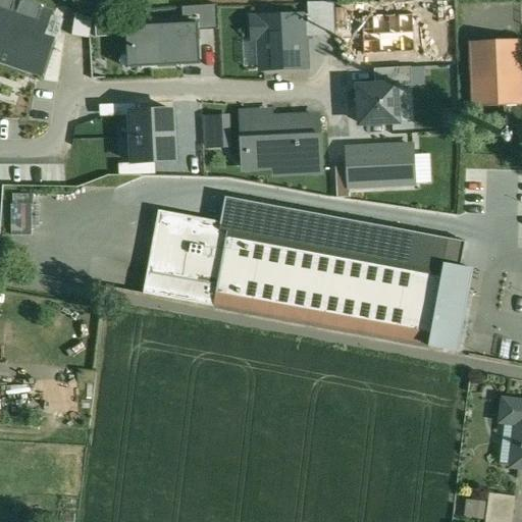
[(0,0),(0,62),(42,76),(54,41),(44,38),(52,13),(42,9),(43,6),(23,0),(22,0),(22,3),(15,1),(14,0),(0,0)]
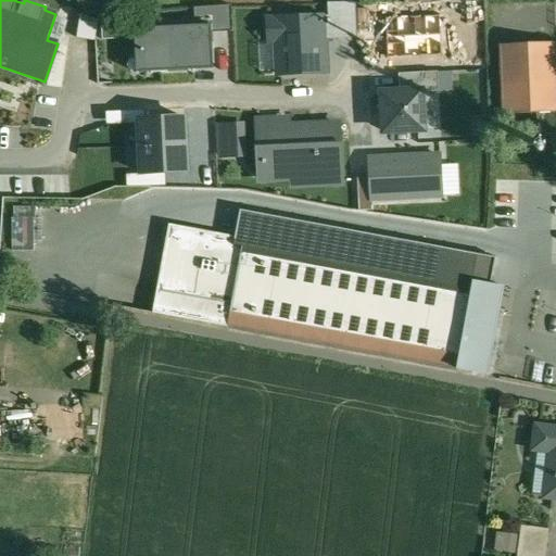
[(324,39),(356,38),(355,5),(344,3),(327,3),(327,17),(323,17),(324,39)]
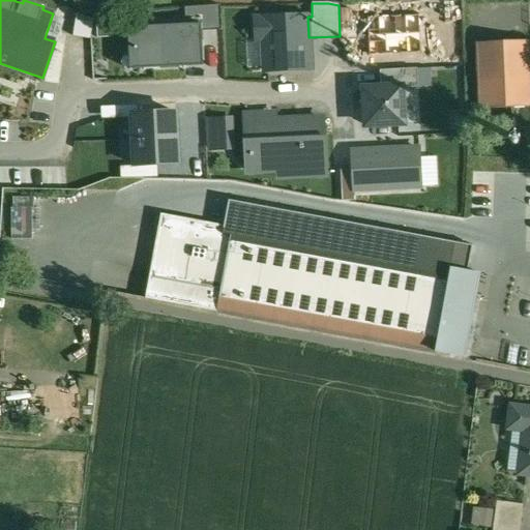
[(308,37),(307,17),(263,19),(263,21),(257,21),(258,38),(265,38),(266,70),(310,68),(308,37)]
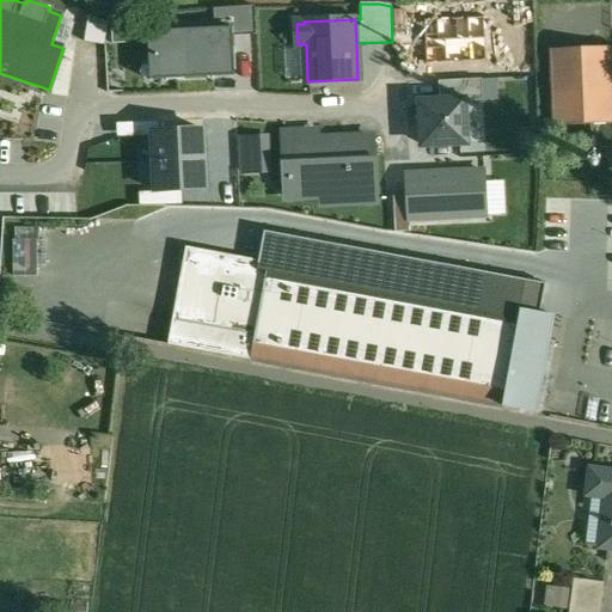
[(148,83),(234,77),(231,28),(145,34),(148,83)]
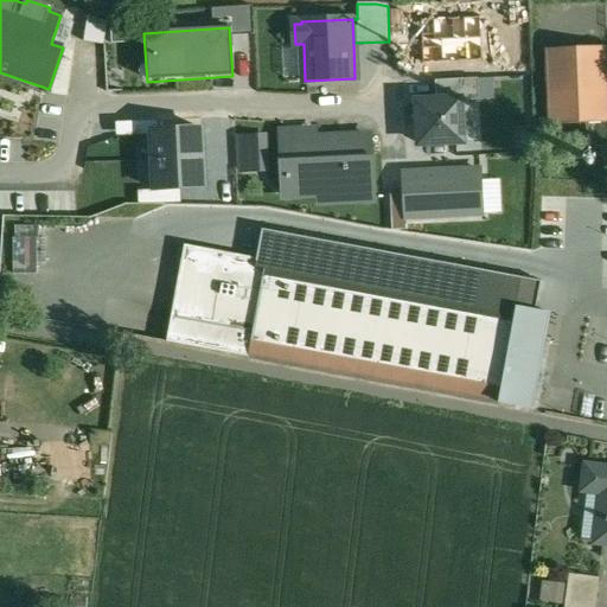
[(606,46),(547,50),(550,125),(606,122),(606,46)]
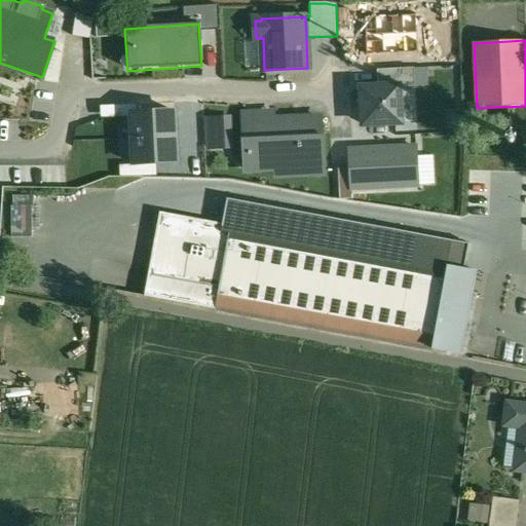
[(398,87),(363,89),(365,123),(400,121),(398,87)]
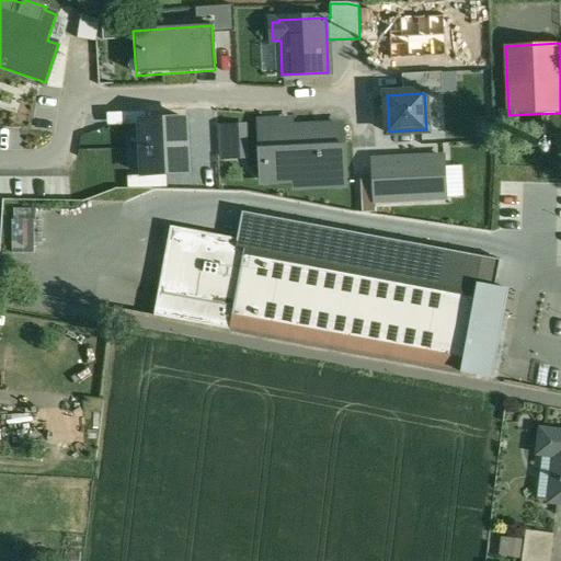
[(186,116),(135,119),(137,148),(189,145),(186,116)]
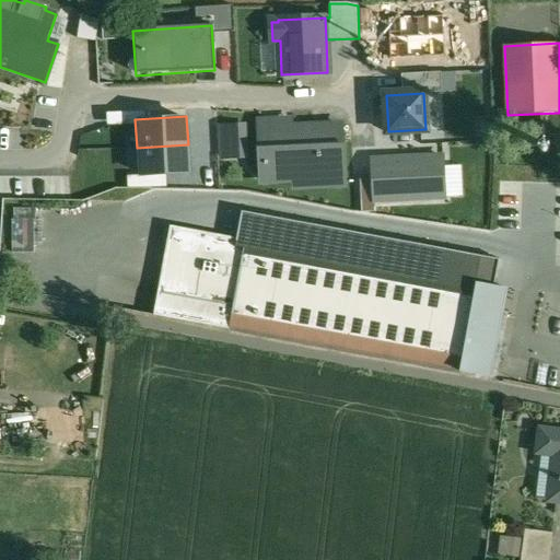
[(293,189),(346,186),(342,124),(294,126),(293,120),(258,123),(260,183),(292,182),(293,189)]
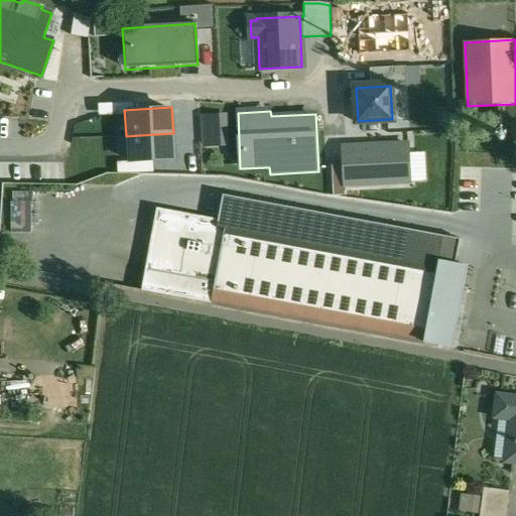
[(173,133),(126,136),(128,161),(128,162),(151,161),(174,159),(173,133)]
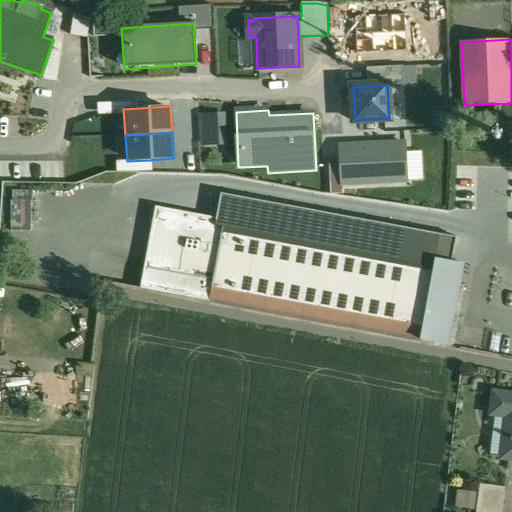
[(342,187),(407,183),(404,141),(340,144),(340,159),(342,187)]
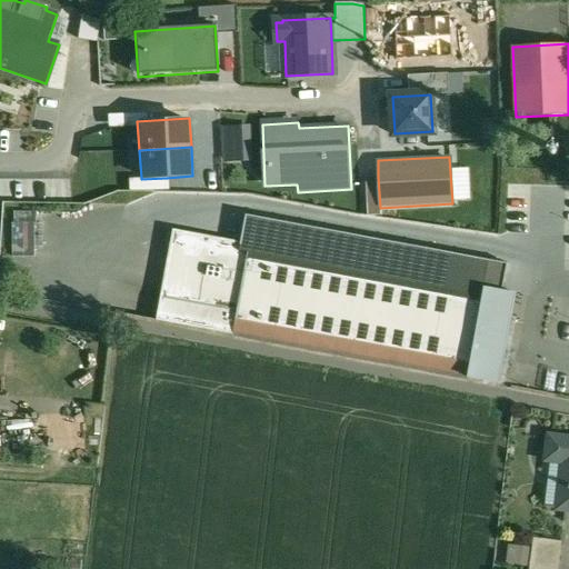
[(380,208),(378,177),(363,178),(366,216),(380,216),(380,208)]
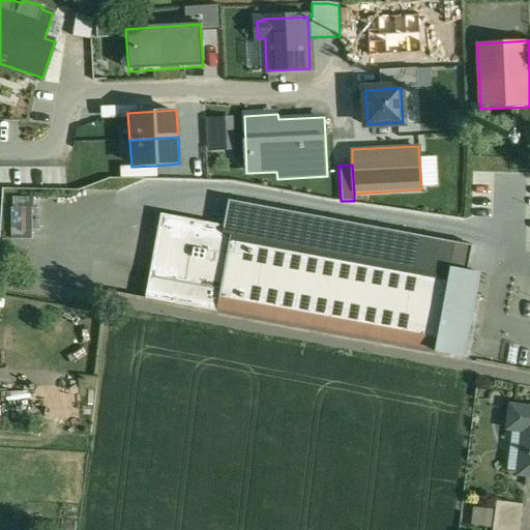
[(11,216),(34,215),(33,198),(10,199),(11,216)]
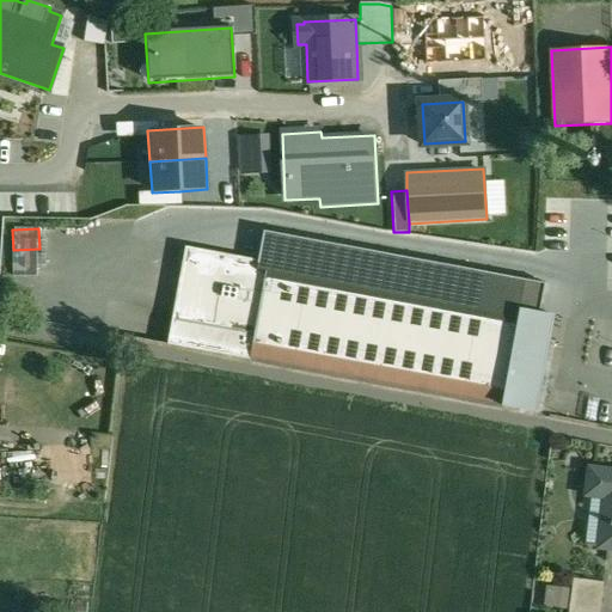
[(554,314),(187,248),(169,346),(536,412),(554,314)]
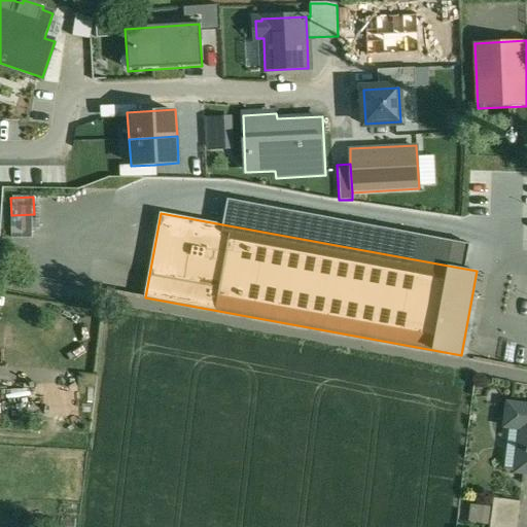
[(526,407),(510,405),(507,426),(523,428),(521,450),(526,451),(524,470),(518,469),(518,471),(526,472),(526,407)]
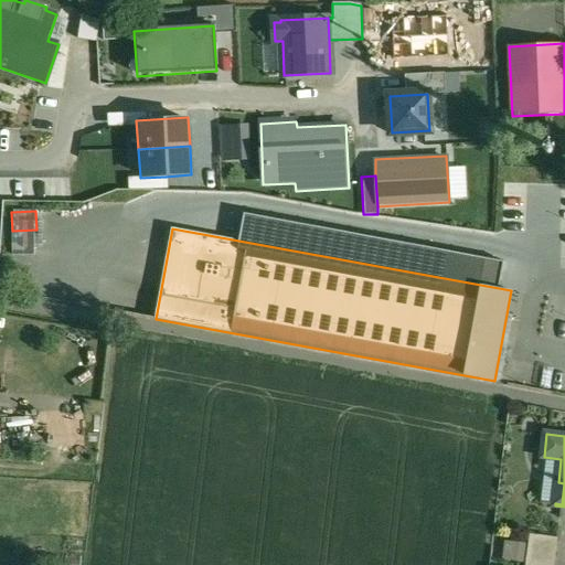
[(555,564),(560,539),(531,535),(525,564),(555,564)]
